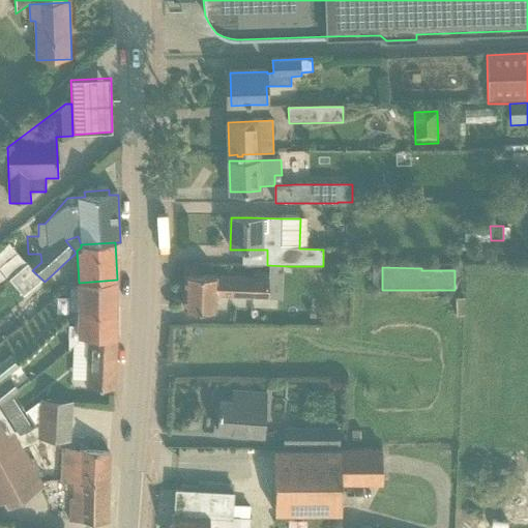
[(186,275),(184,310),(205,311),(216,312),(217,296),(268,300),(270,277),(255,276),(255,279),(220,277),(207,276),(186,275)]
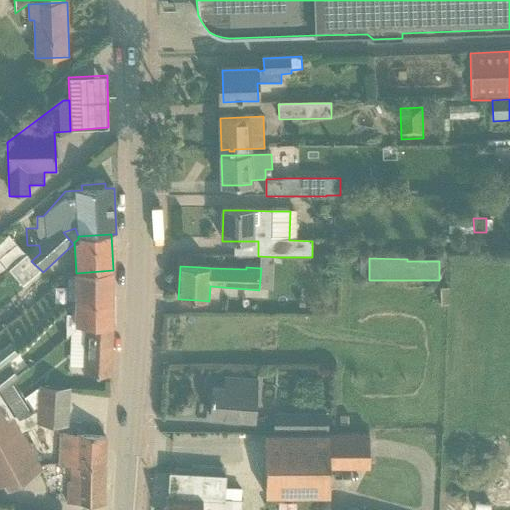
[(75,303),(113,300),(113,270),(76,273),(68,279),(68,303),(75,303)]
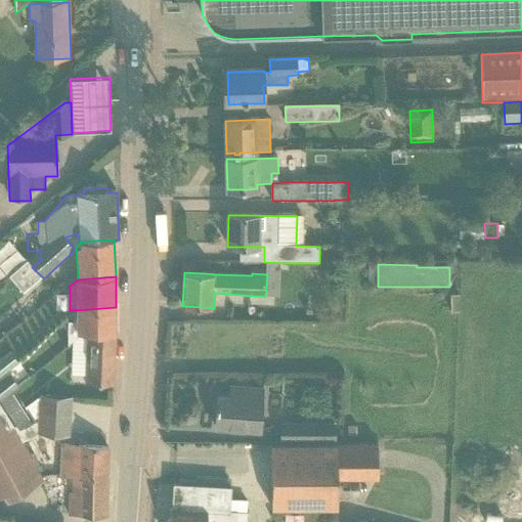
[(88,334),(116,334),(116,307),(77,310),(76,323),(69,323),(69,346),(84,334),(88,334)]
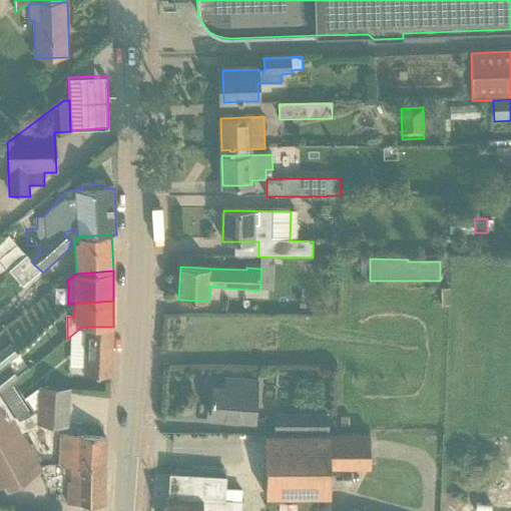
[(83,377),(110,379),(113,327),(86,327),(83,377)]
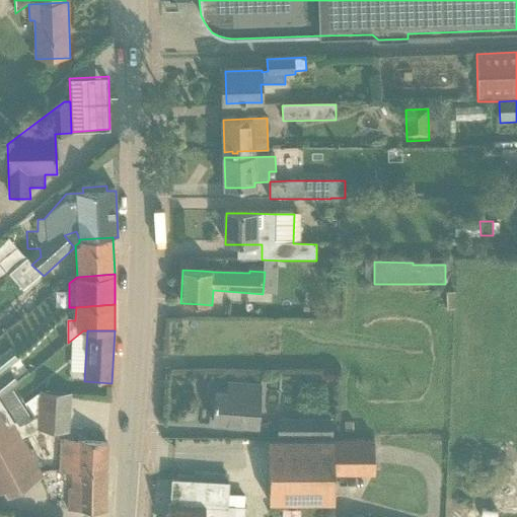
[(0,359),(0,377),(6,371),(18,360),(11,351),(0,359)]
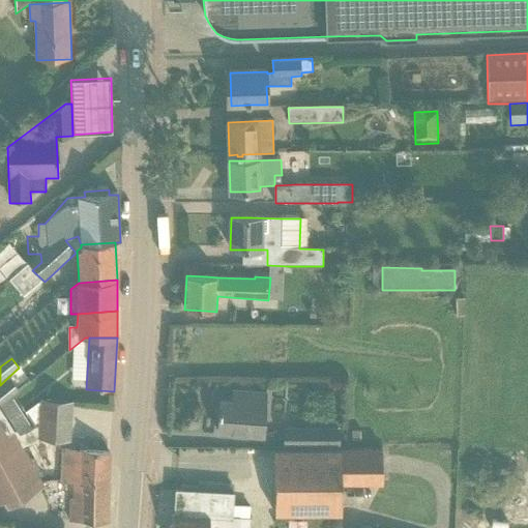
[(0,385),(0,406),(1,407),(12,398),(20,391),(10,380),(8,382),(6,379),(0,385)]
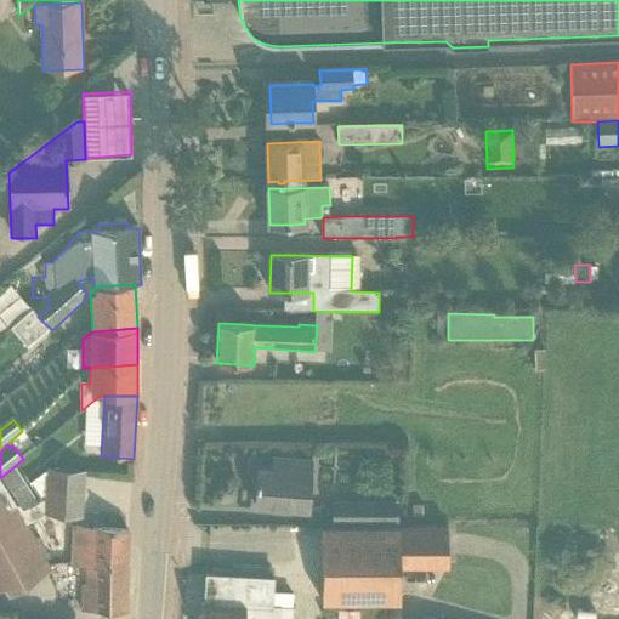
[(256,507),(280,509),(307,512),(312,463),(287,461),(285,473),(259,471),(259,482),(256,482),(256,488),(257,489),(256,507)]
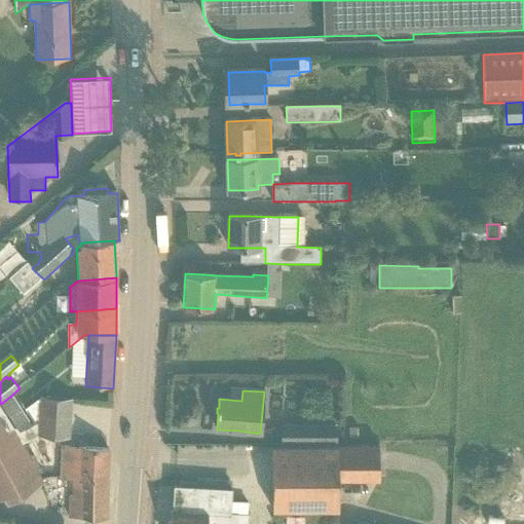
[(1,404),(17,428),(27,422),(30,420),(12,395),(1,404)]
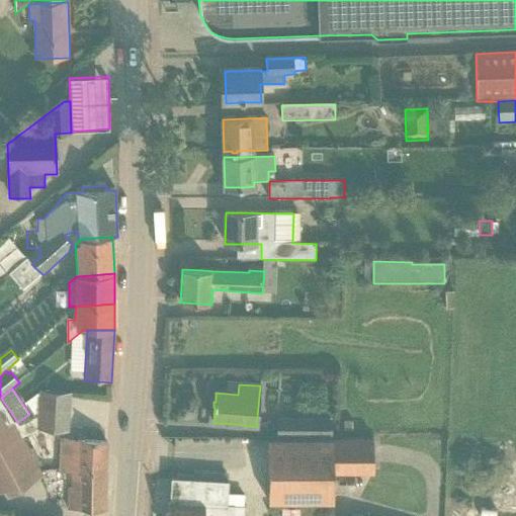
[(39,430),(69,433),(72,395),(40,393),(39,416),(39,430)]
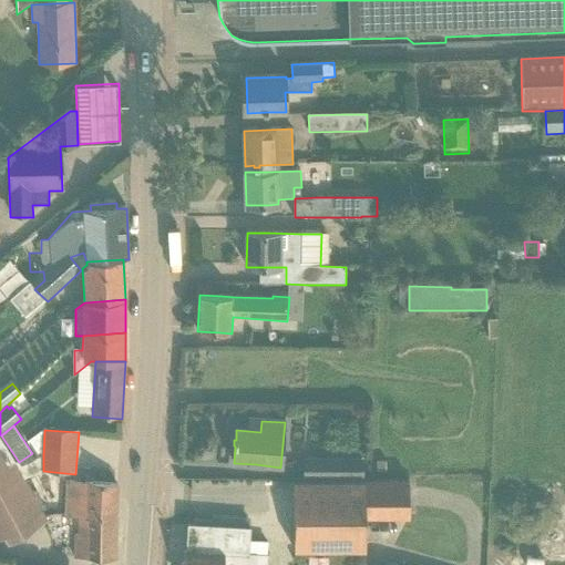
[(0,472),(16,464),(0,438),(0,472)]
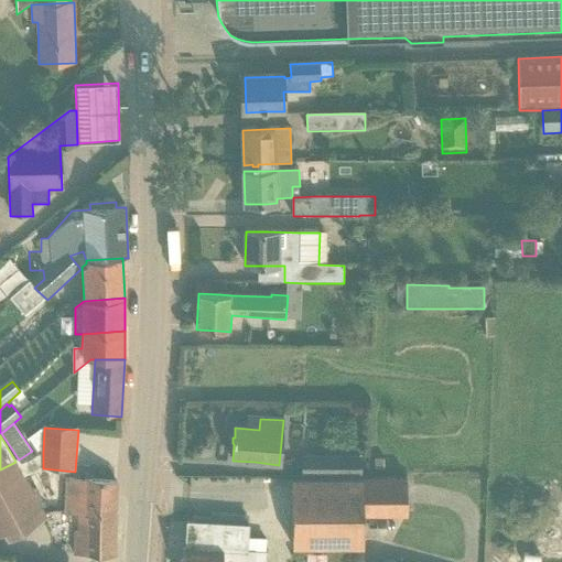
[(24,479),(43,468),(43,453),(33,461),(29,453),(19,460),(15,462),(24,479)]
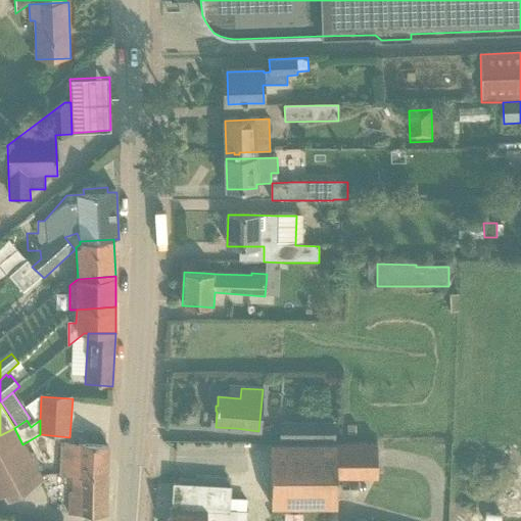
[(334,441),(334,425),(281,425),(281,441),(334,441)]
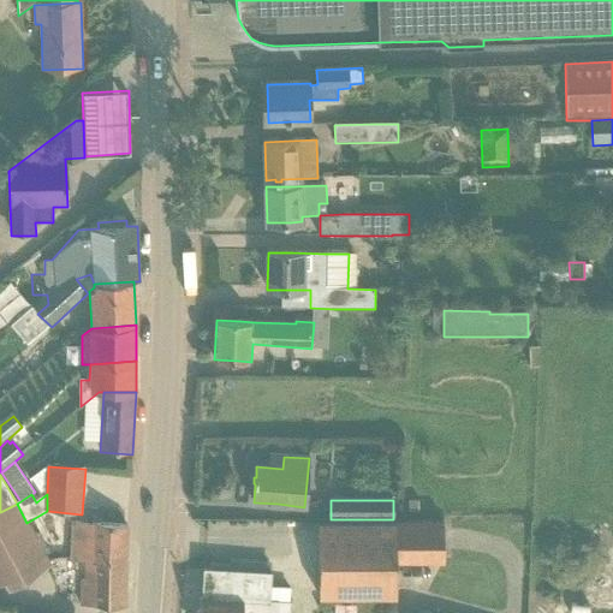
[(27,523),(17,504),(0,512),(0,585),(11,581),(15,587),(51,567),(27,523)]
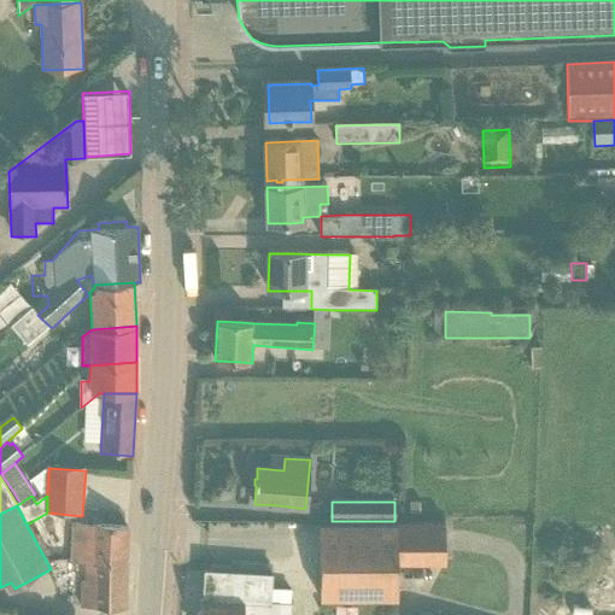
[(446,564),(446,540),(446,525),(403,525),(344,525),(320,526),(321,599),(398,599),(398,564),(400,564),(446,564)]
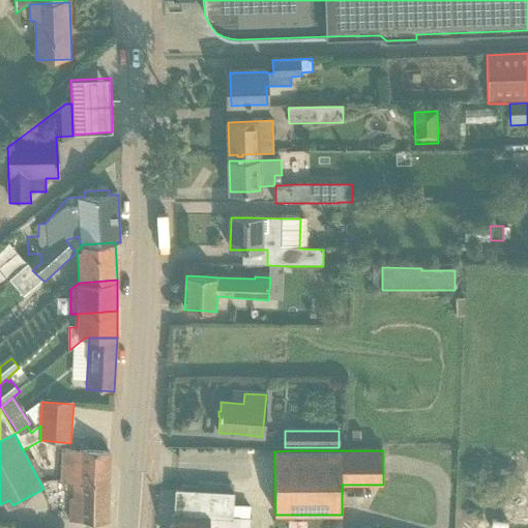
[(74,486),(111,488),(111,455),(62,453),(60,485),(74,486)]
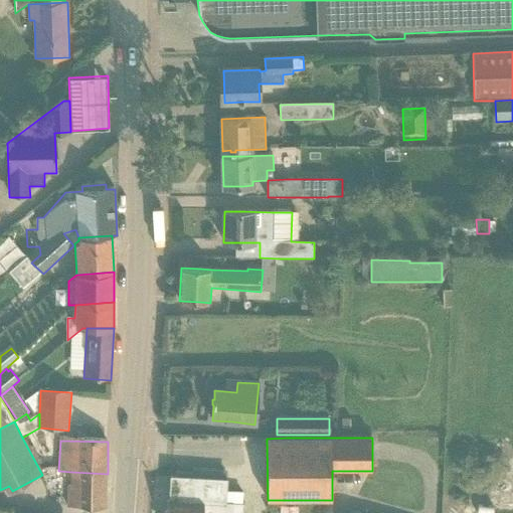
[(107,492),(108,474),(71,472),(71,489),(68,489),(68,509),(106,508),(107,492)]
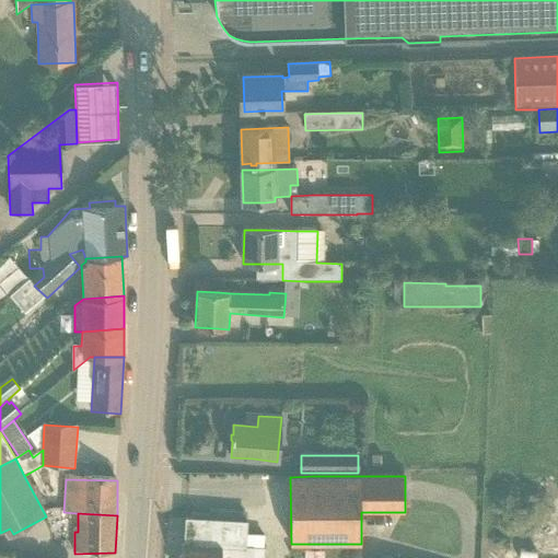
[(263,557),(264,549),(259,549),(259,545),(255,545),(255,548),(246,548),(248,522),(186,518),(185,545),(183,544),(183,548),(182,557),(181,557),(263,557)]
